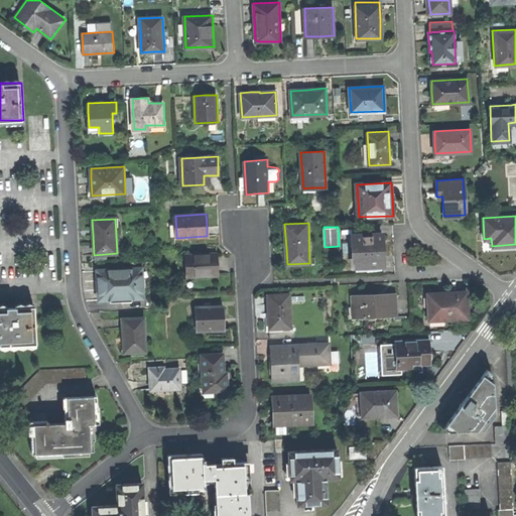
[(381,234),(354,236),(355,266),(383,265),(382,249),(381,234)]
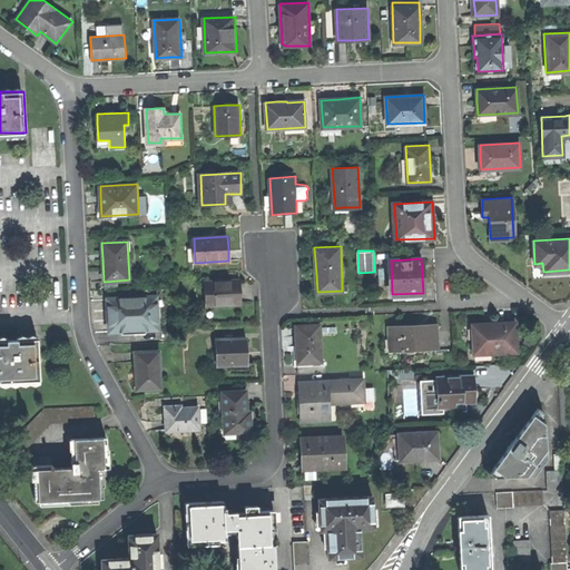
[(241,281),(205,282),(206,306),(242,305),(241,294),(241,281)]
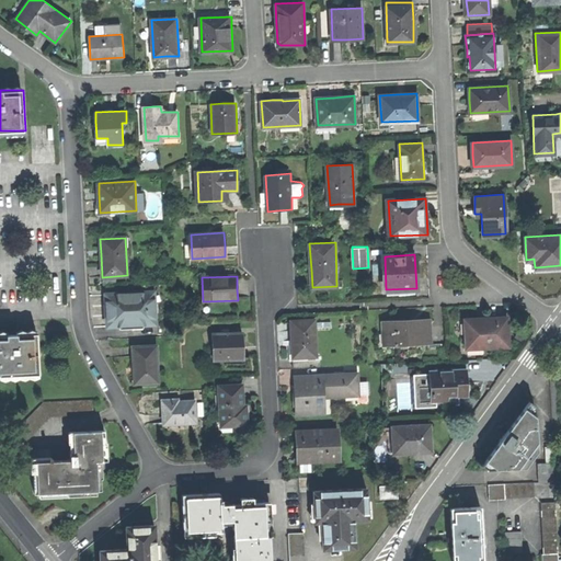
[(156,323),(155,293),(106,295),(106,304),(107,327),(156,323)]
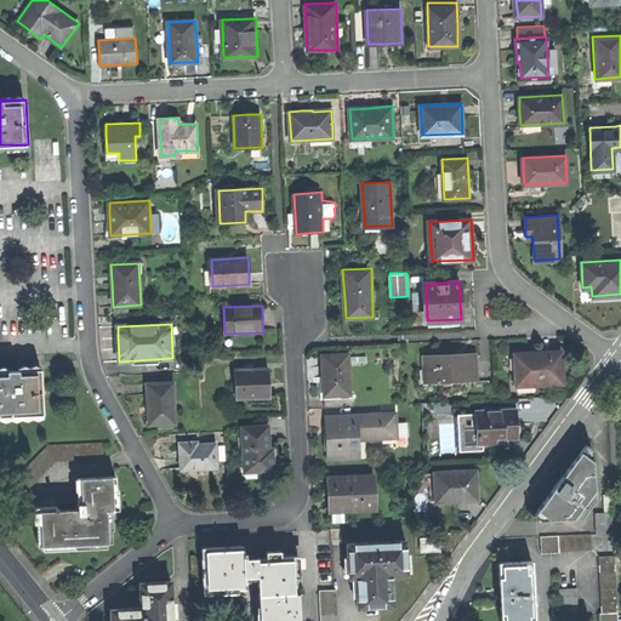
[(516,387),(563,385),(562,351),(546,352),(537,352),(537,357),(514,358),(516,387)]
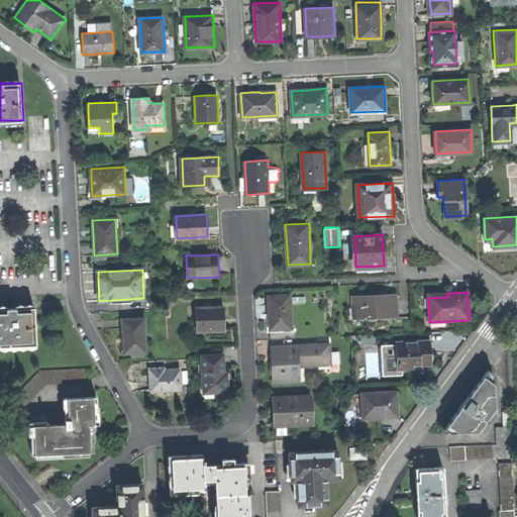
[(268,330),(290,329),(288,295),(267,296),(268,318),(268,330)]
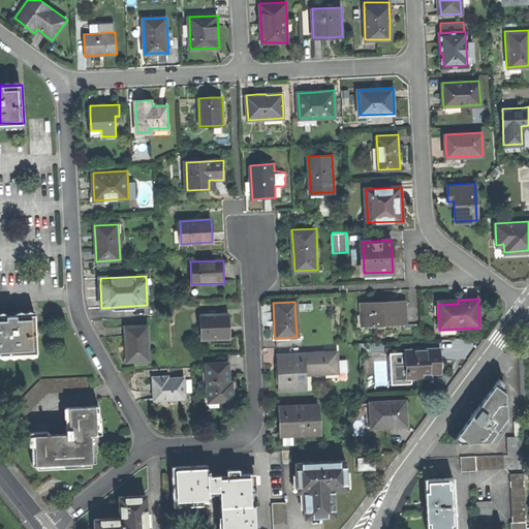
[(393,303),(362,305),(362,324),(371,324),(371,327),(386,325),(386,323),(404,322),(403,303),(393,303)]
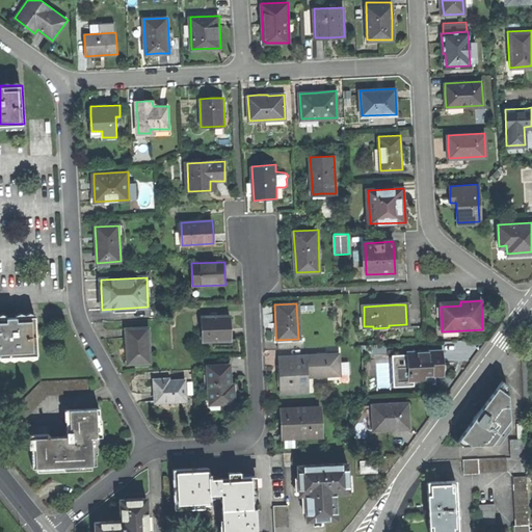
[(229,315),(201,317),(201,342),(218,342),(218,338),(229,338),(229,329),(229,315)]
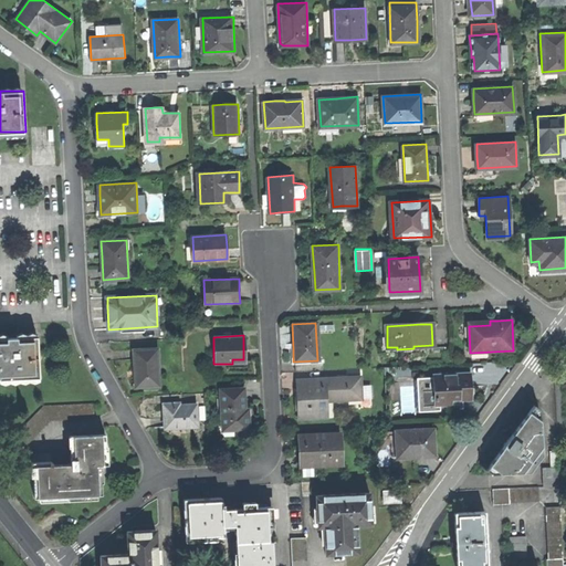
[(0,378),(38,378),(37,364),(35,336),(0,337),(0,378)]
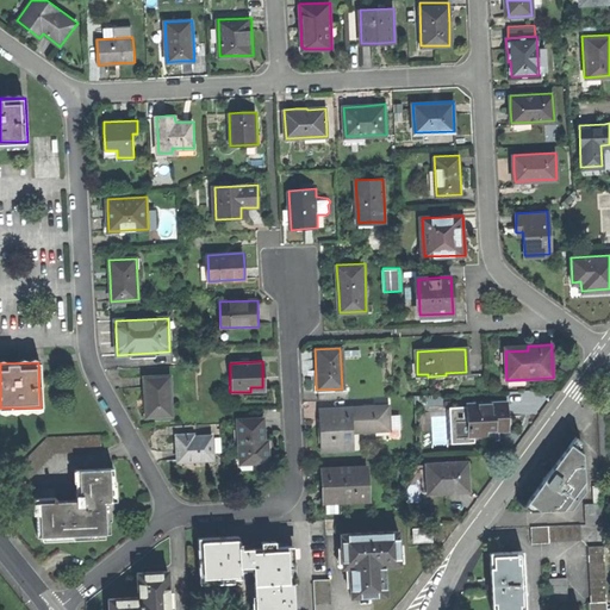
[(143,416),(169,415),(168,375),(142,377),(143,397),(143,416)]
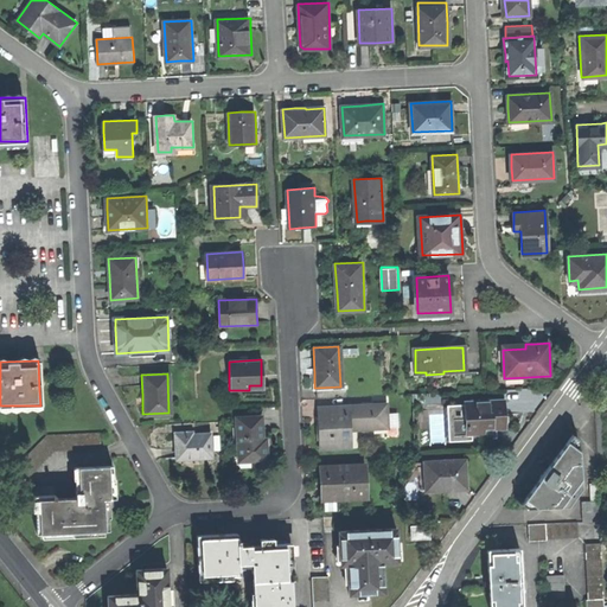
[(460,406),(442,406),(442,415),(443,442),(471,441),(471,435),(483,434),(483,429),(485,429),(485,439),(494,438),(494,429),(504,429),(504,419),(503,400),(473,401),(460,401),(460,406)]
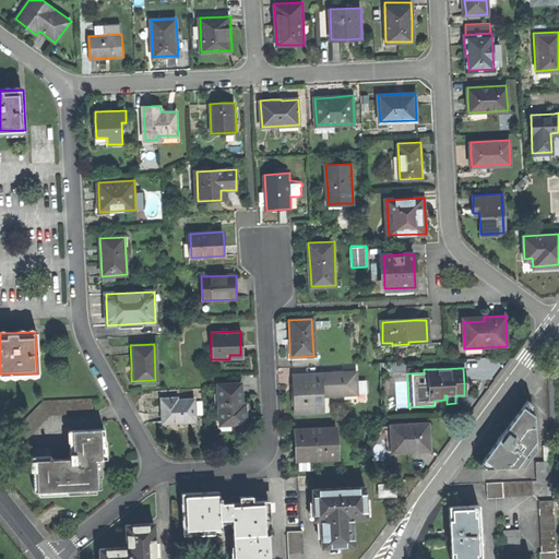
[(293,396),(294,413),(320,412),(319,393),(322,393),(322,395),(323,395),(357,393),(356,371),(322,372),(321,373),(295,373),(295,387),(292,385),(293,396)]
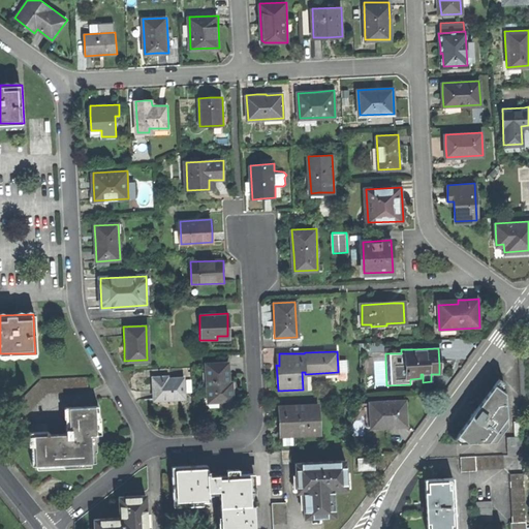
[(229,382),(227,382),(226,363),(204,365),(207,403),(204,403),(205,409),(217,408),(217,402),(229,401),(229,389),(229,382)]
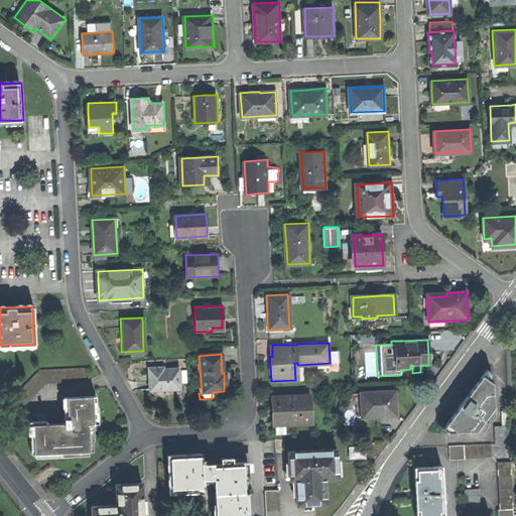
[(148,390),(178,389),(177,368),(157,369),(157,367),(147,368),(148,382),(148,390)]
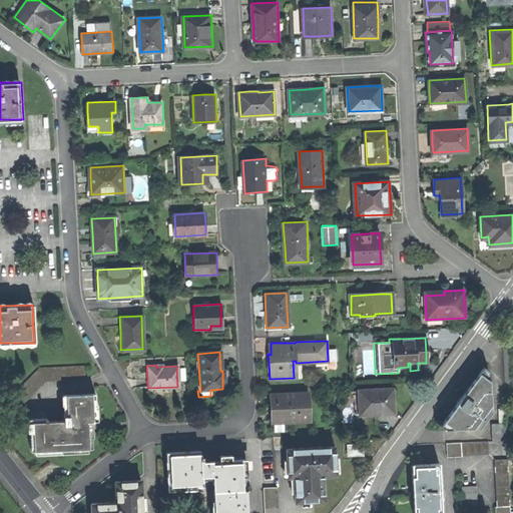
[(481,426),(485,420),(481,417),(491,403),(489,371),(483,367),(459,401),(441,425),(446,429),(473,428),(476,423),(481,426)]
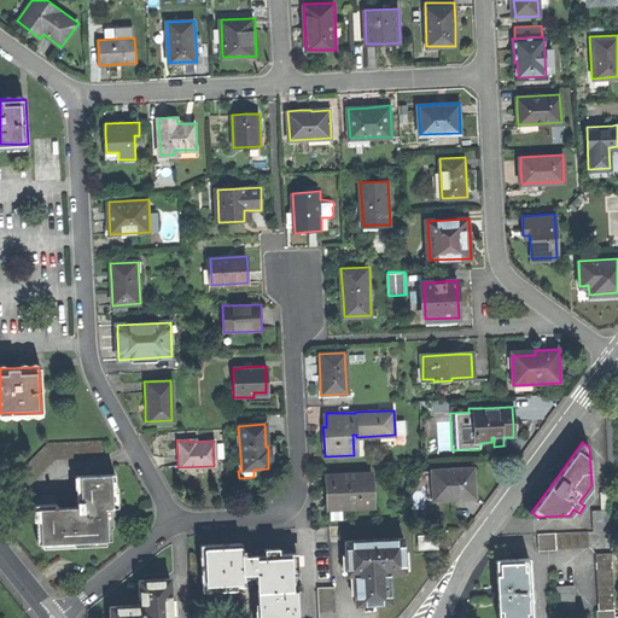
[(15,473),(27,485),(53,459),(53,443),(45,444),(15,473)]
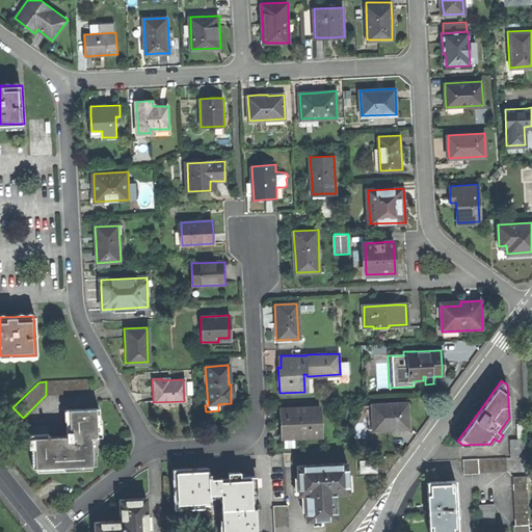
[(367,430),(407,428),(407,420),(406,403),(366,405),(367,430)]
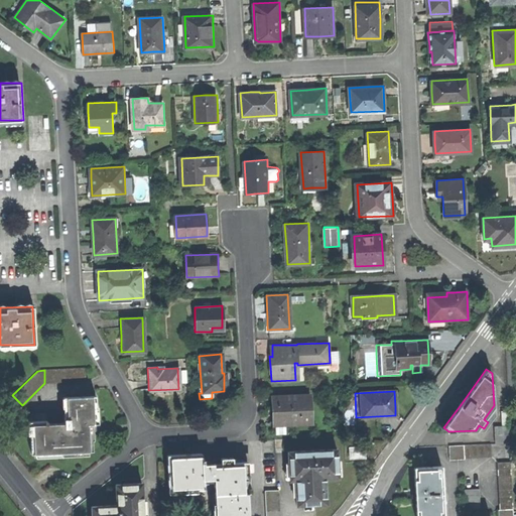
[(273,425),(310,423),(309,395),(272,397),(273,416),(273,425)]
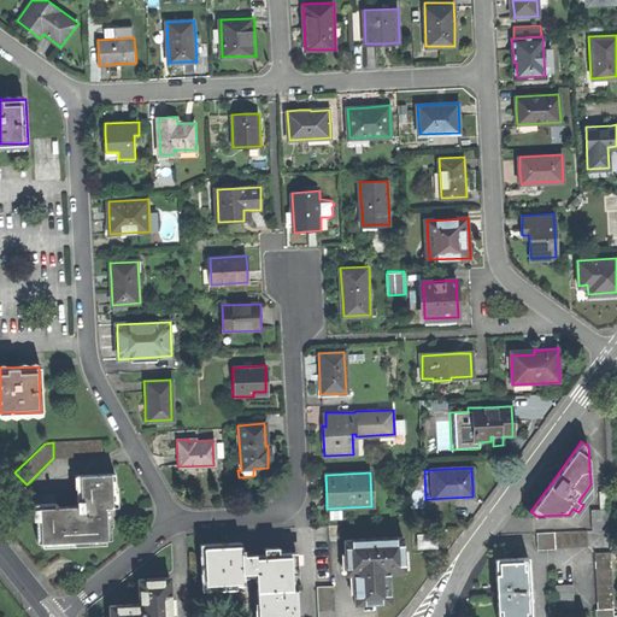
[(113,487),(112,474),(74,476),(75,506),(56,506),(56,503),(33,504),(34,542),(50,542),(50,547),(94,546),(95,540),(109,540),(109,527),(104,527),(104,507),(111,507),(110,499),(110,487),(113,487)]
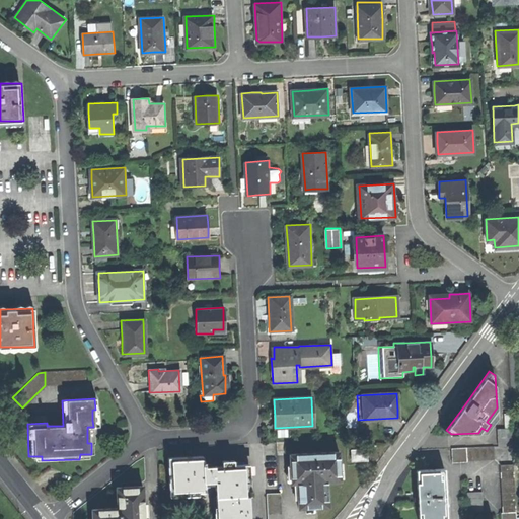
[(497,429),(497,446),(513,445),(511,413),(504,413),(505,429),(497,429)]
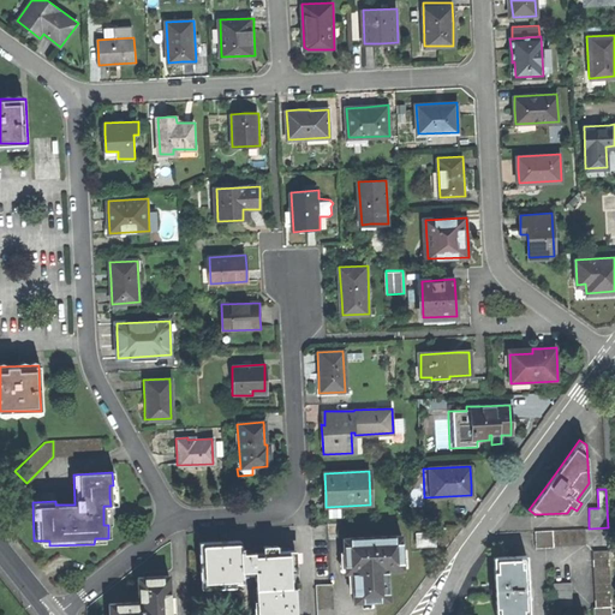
[(555,547),(586,544),(585,529),(536,531),(536,549),(555,549),(555,547)]
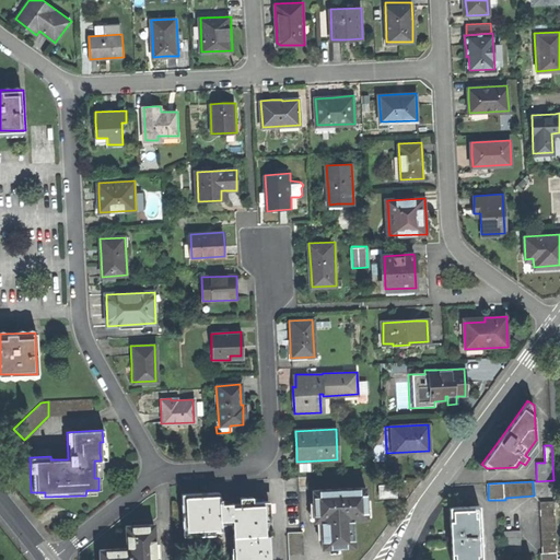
[(377,486),(378,498),(395,497),(395,486),(377,486)]
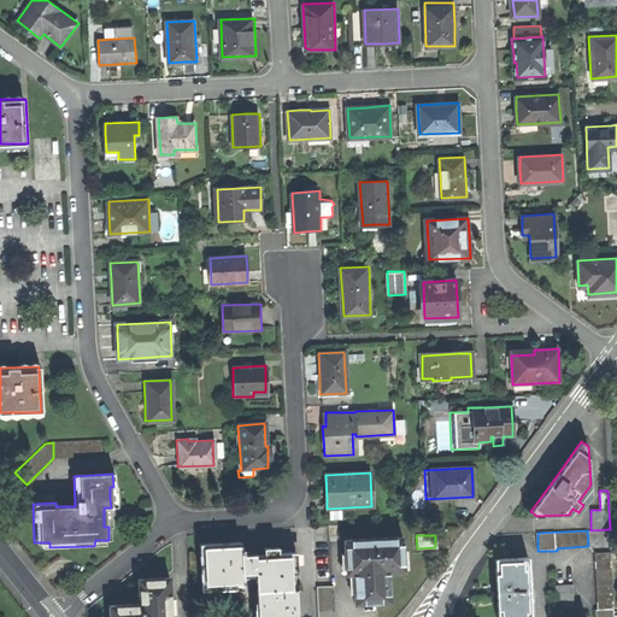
[(389,603),(389,573),(404,573),(401,538),(344,541),(345,575),(351,575),(352,605),(368,604),(389,603)]
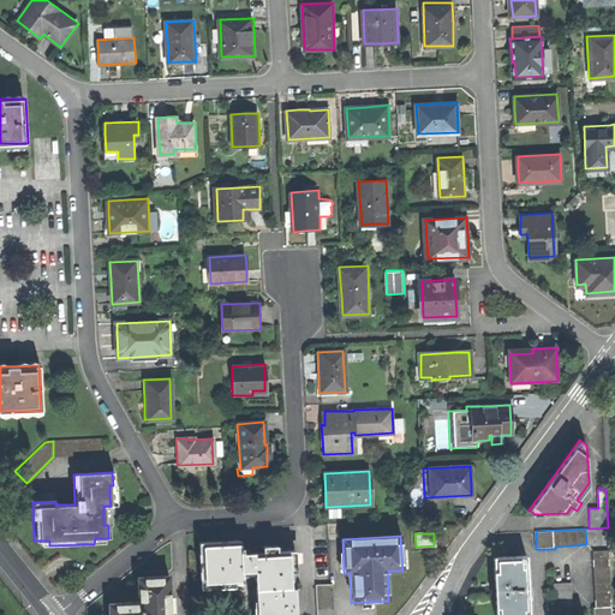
[(294,614),(293,551),(276,551),(276,545),(252,547),(252,550),(245,550),(245,557),(240,557),(239,551),(243,551),(243,548),(239,548),(239,542),(201,543),(202,589),(220,589),(242,587),(242,578),(255,577),(255,614),(294,614)]
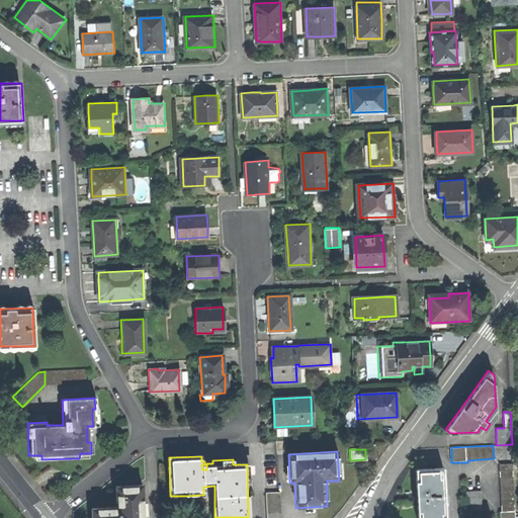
[(515,517),(515,516),(513,463),(499,463),(502,511),(500,511),(500,517),(515,517)]
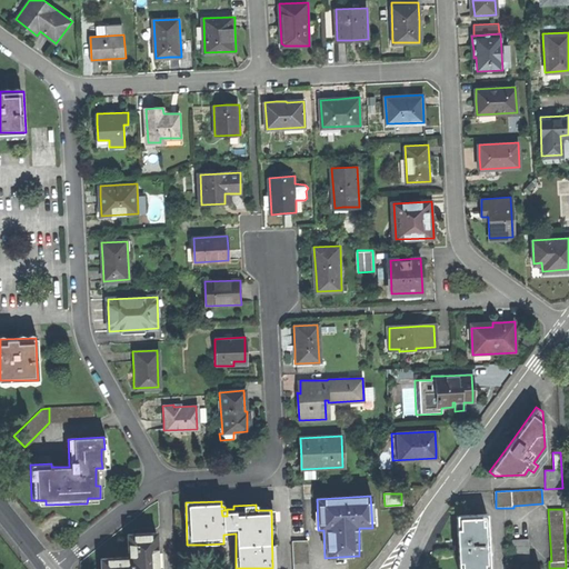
[(490,568),(488,512),(458,513),(458,529),(459,568),(490,568)]
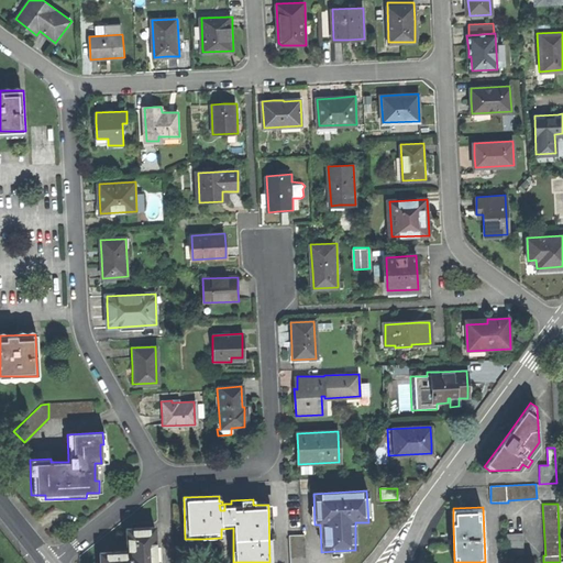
[(154,562),(153,527),(124,528),(125,552),(99,552),(98,562),(154,562)]
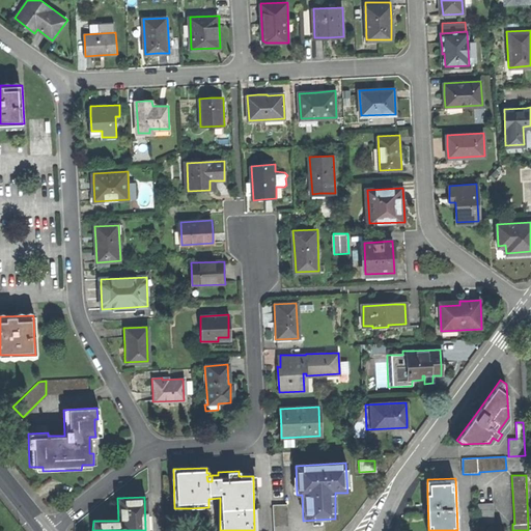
[(479,524),(494,524),(494,503),(479,504),(479,524)]
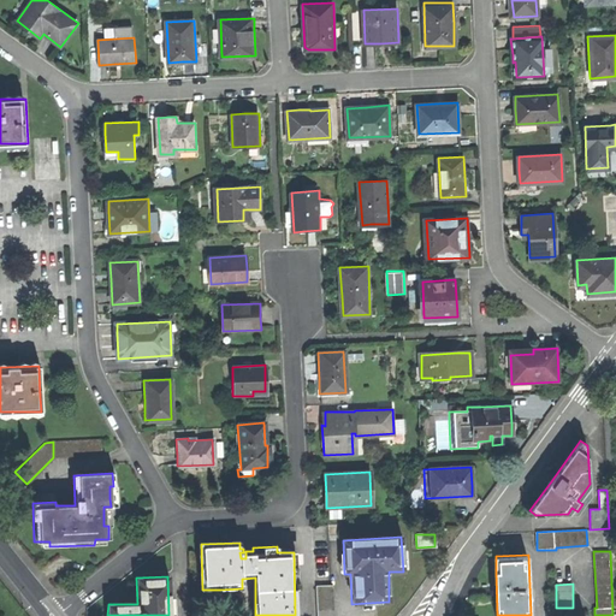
[(315,615),(332,615),(331,585),(315,587),(315,615)]
